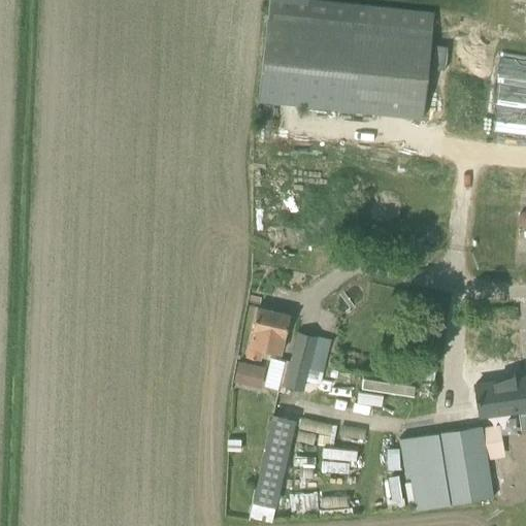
[(304,0),(270,0),(260,102),(424,120),(433,36),(435,14),(374,7),(304,0)]
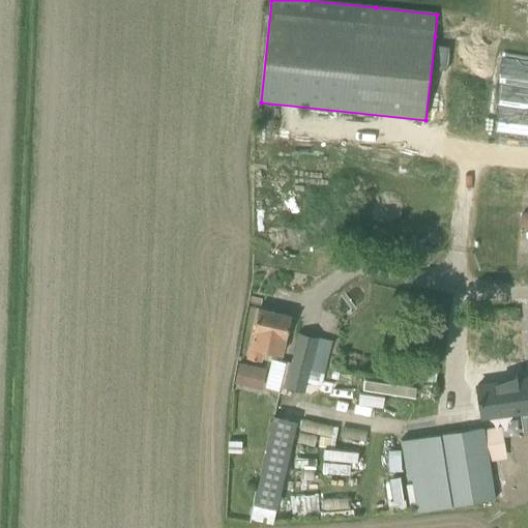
[(248,359),(262,362),(264,353),(283,357),(292,318),(259,311),(248,359)]
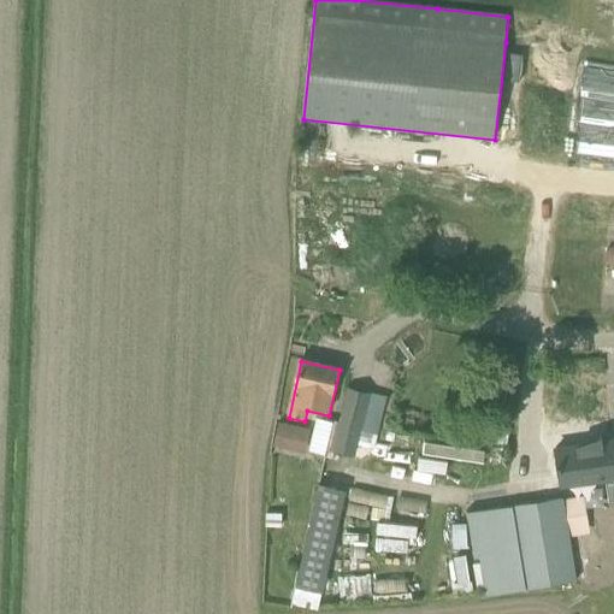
[(348,389),(332,453),(355,458),(370,395),(348,389)]
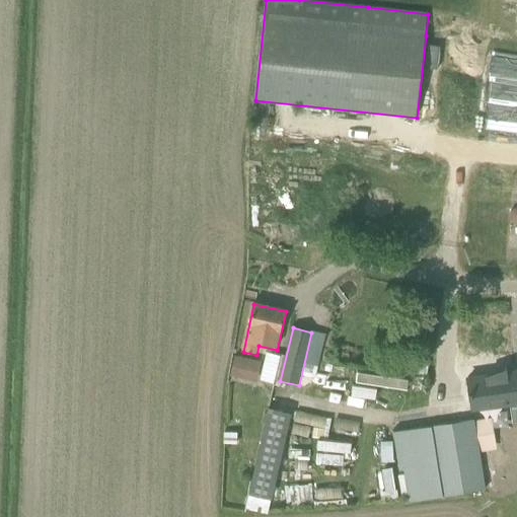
[(257,380),(262,362),(235,356),(232,374),(257,380)]
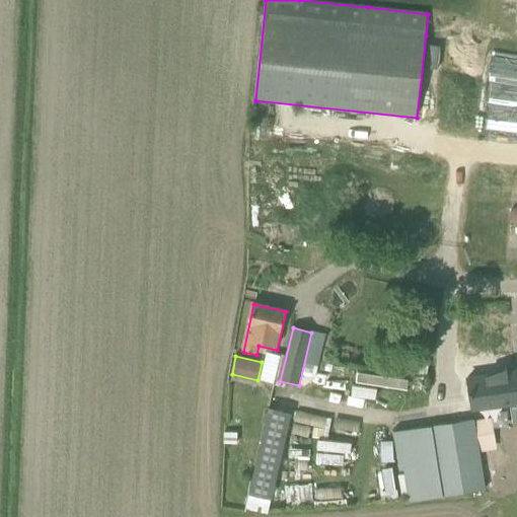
[(516,368),(468,375),(473,408),(510,401),(511,412),(513,421),(516,420),(516,368)]
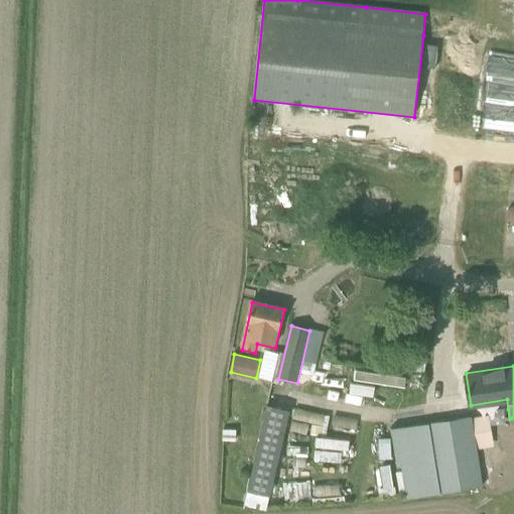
[(354,369),(352,379),(403,389),(405,378),(354,369)]
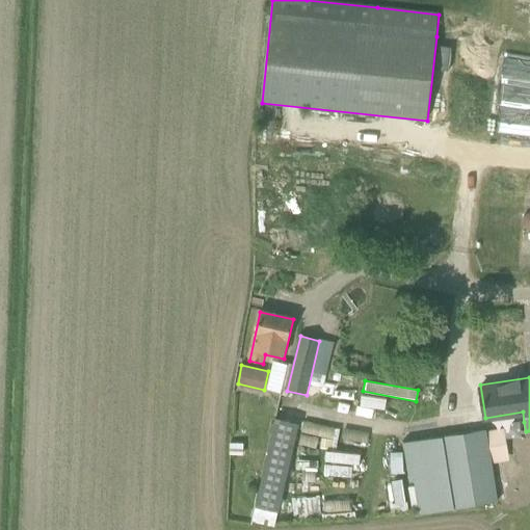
[(255,506),(279,512),(299,423),(275,418),(255,506)]
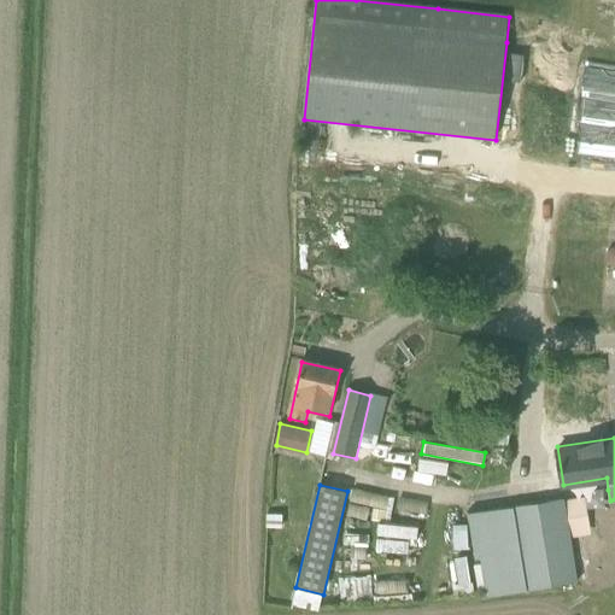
[(585,497),(467,513),(478,597),(596,583),(591,544),(572,546),(570,538),(590,536),(585,497)]
